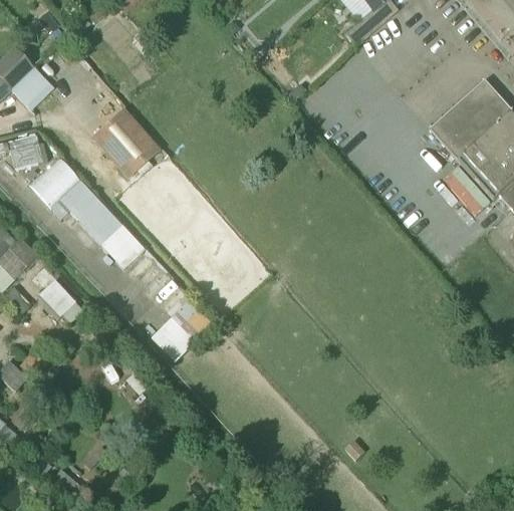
[(113,0),(124,13),(139,0),(113,0)]
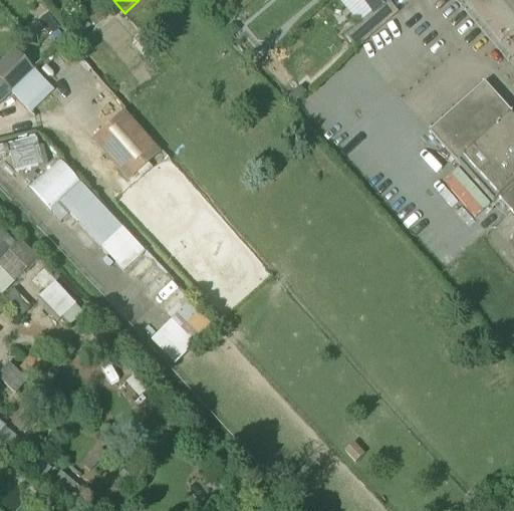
[(362,0),(372,12),(386,2),(388,0),(362,0)]
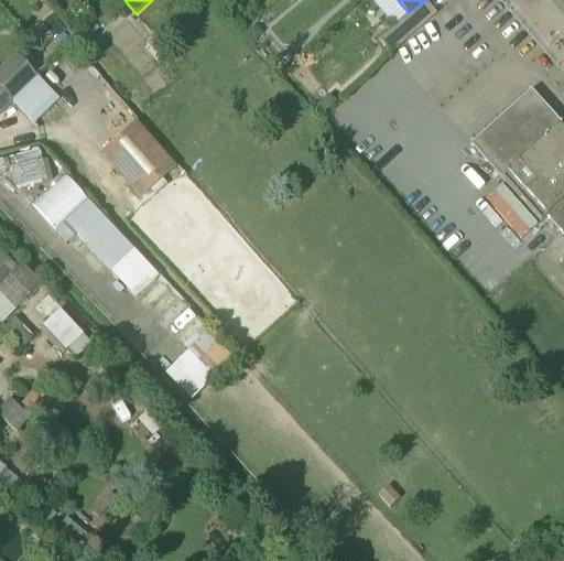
[(49,32),(53,38),(65,29),(61,23),(49,32)]
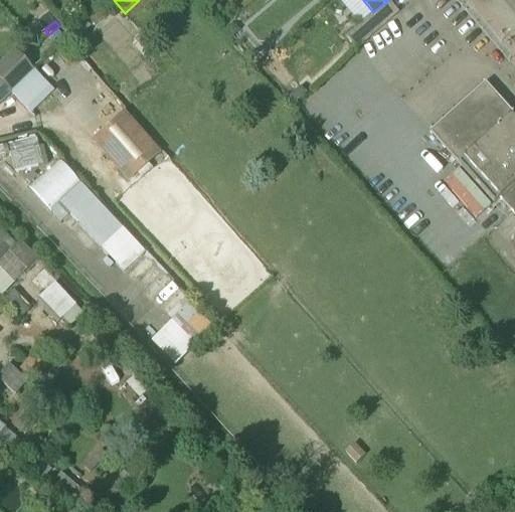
[(229,23),(225,27),(232,35),(240,28),(236,23),(229,23)]
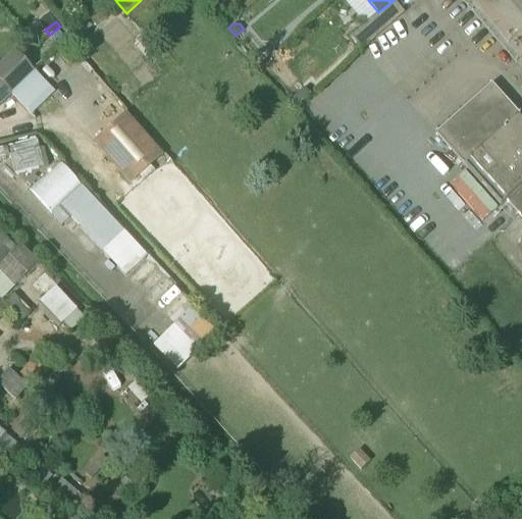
[(12,92),(35,68),(15,48),(0,62),(0,82),(10,93),(12,92)]
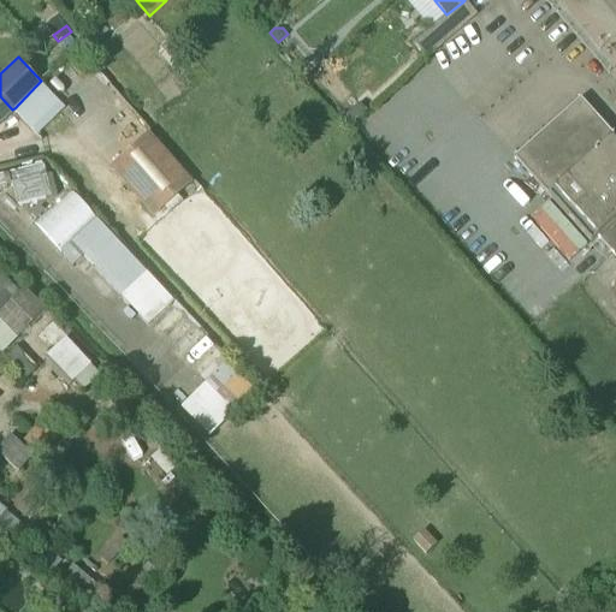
[(41,81),(15,108),(36,131),(65,106),(41,81)]
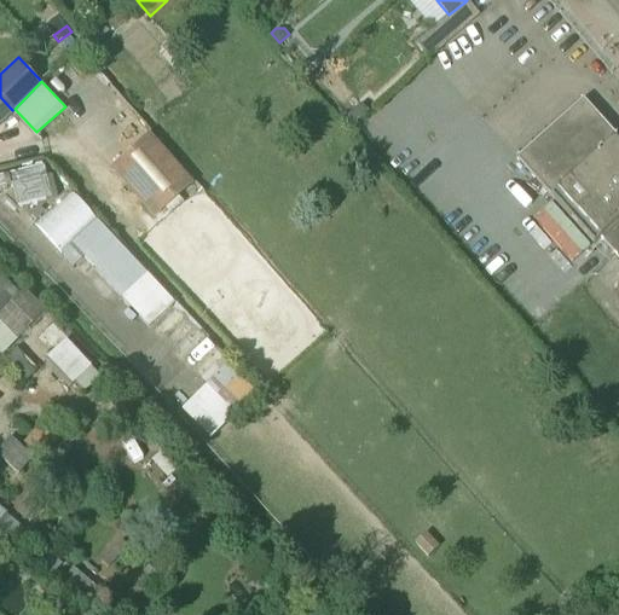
[(0,121),(12,110),(0,97),(0,121)]
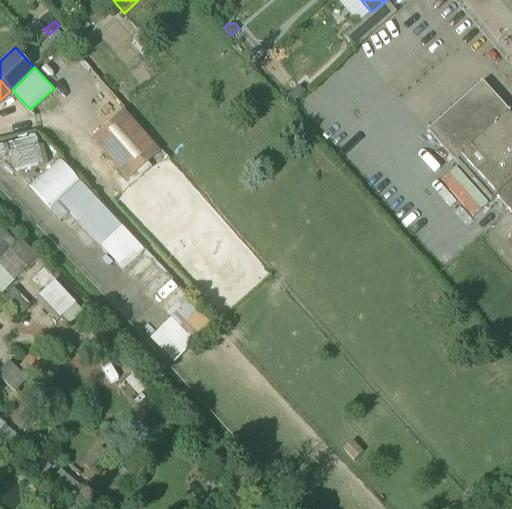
[(491,199),(497,194),(511,180),(511,119),(479,82),(427,128),(491,199)]
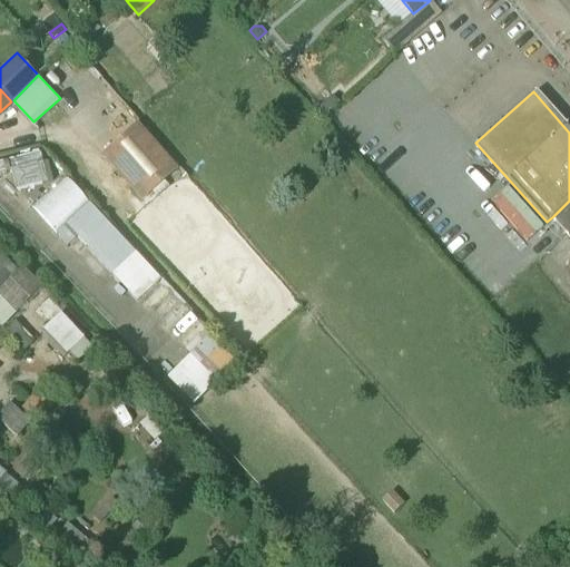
[(138,117),(101,149),(144,197),(180,165),(138,117)]
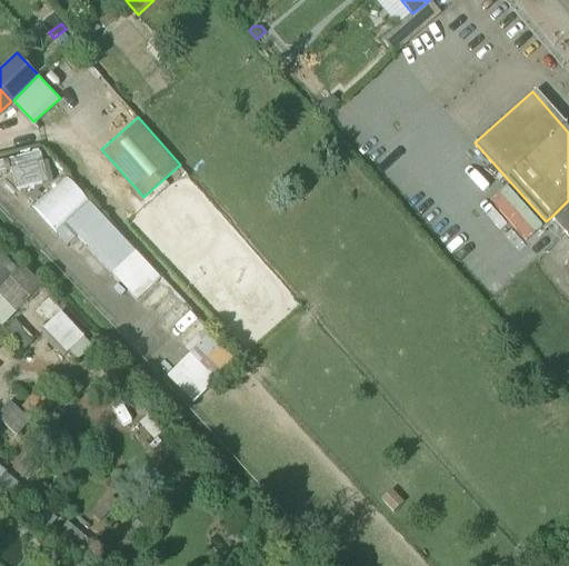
[(47,158),(10,167),(15,187),(52,178),(47,158)]
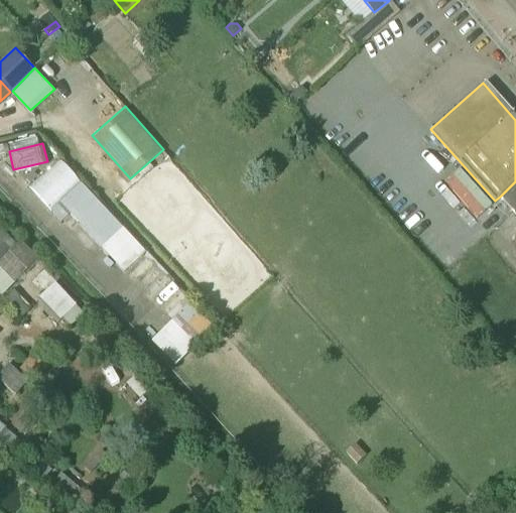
[(146,251),(103,204),(59,158),(29,185),(61,220),(69,213),(74,219),(75,219),(124,271),(146,251)]
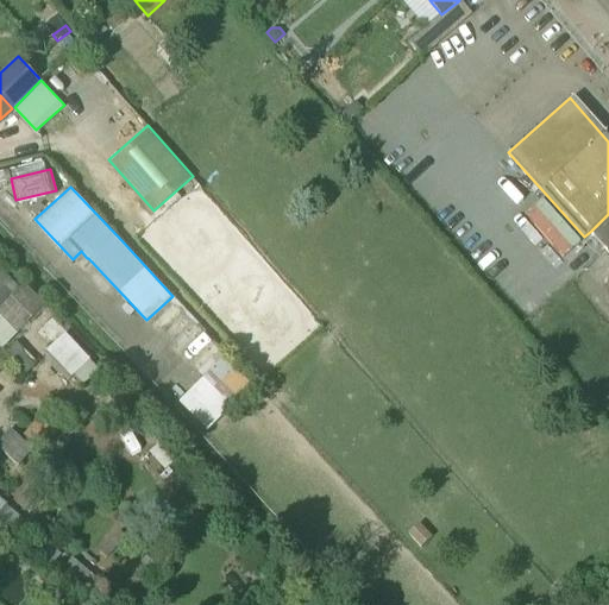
[(608,214),(591,231),(608,251),(608,214)]
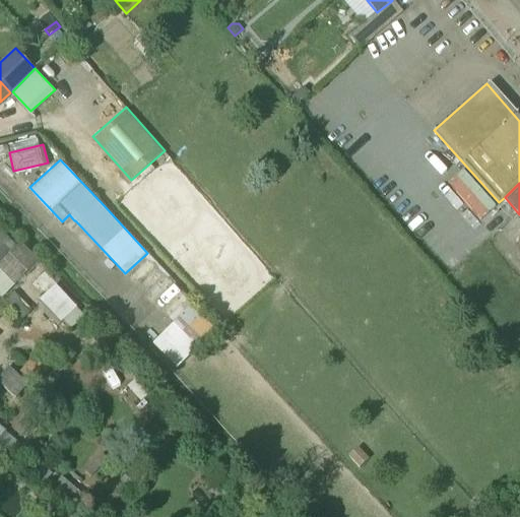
[(24,273),(34,264),(36,261),(17,243),(14,246),(0,232),(0,295),(1,297),(24,273)]
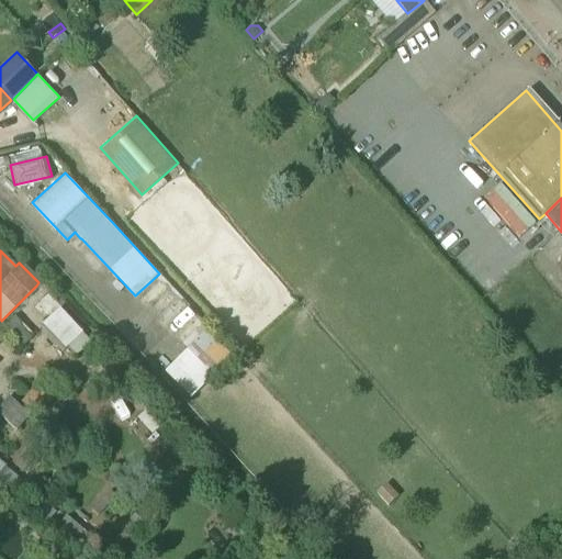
[(59,308),(58,308),(63,303),(47,289),(34,302),(48,317),(41,324),(64,348),(68,345),(76,354),(91,341),(78,325),(59,308)]
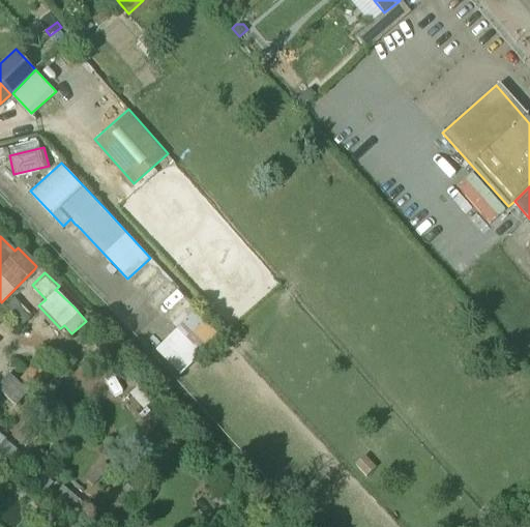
[(12,295),(2,305),(21,324),(31,314),(12,295)]
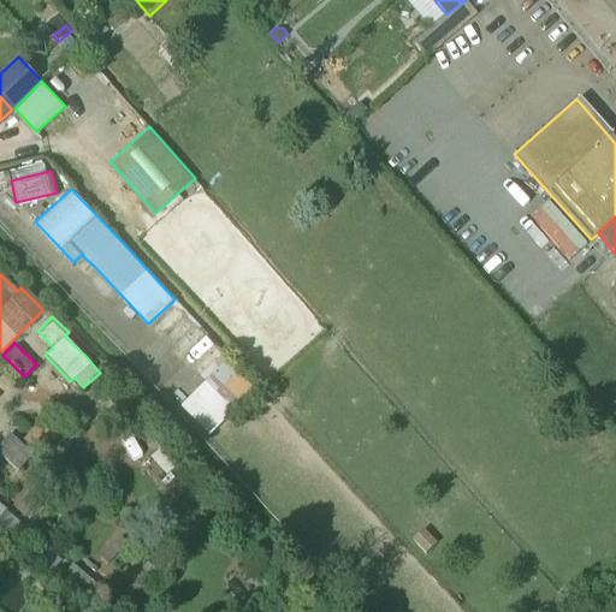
[(227,370),(213,385),(235,405),(249,391),(227,370)]
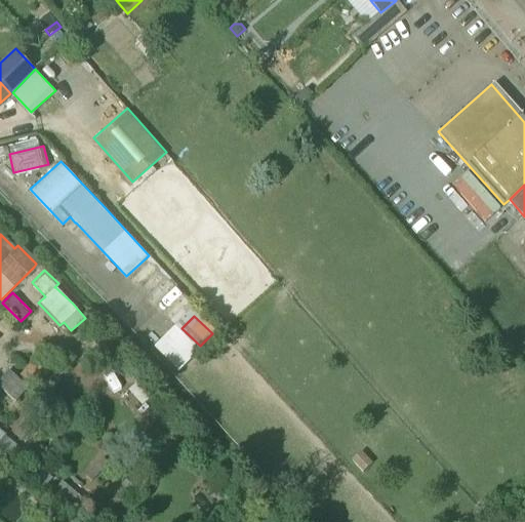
[(36,355),(19,373),(35,388),(51,369),(36,355)]
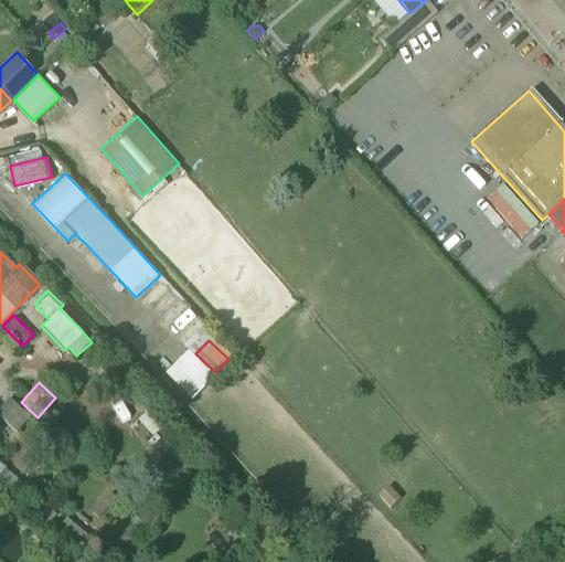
[(9,395),(0,405),(0,415),(17,431),(30,415),(9,395)]
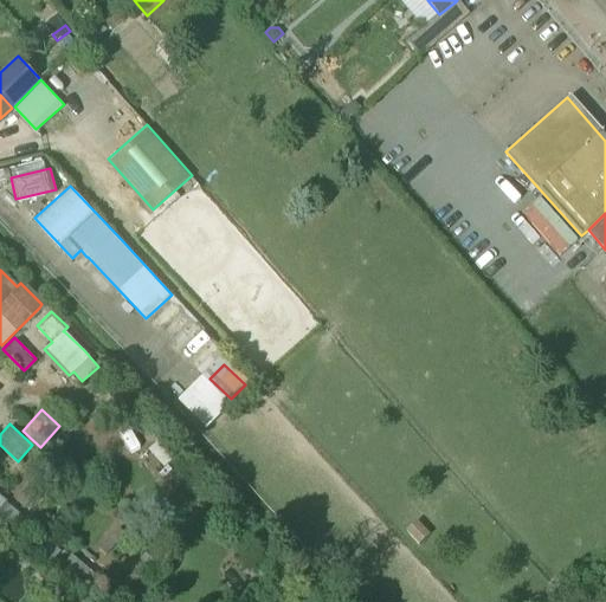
[(161,438),(152,442),(162,463),(172,457),(161,438)]
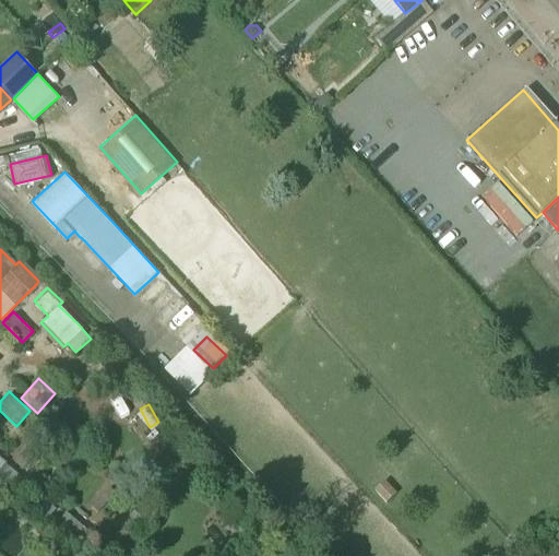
[(26,448),(15,461),(28,473),(50,449),(43,442),(33,454),(26,448)]
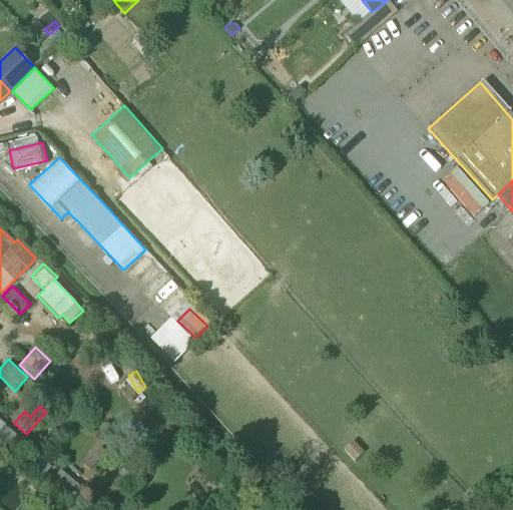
[(0,451),(4,455),(20,436),(0,419),(0,451)]
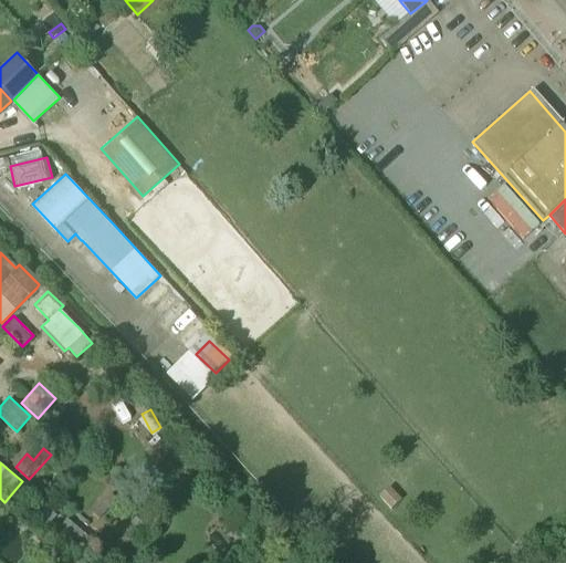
[(400,498),(390,486),(380,494),(390,506),(400,498)]
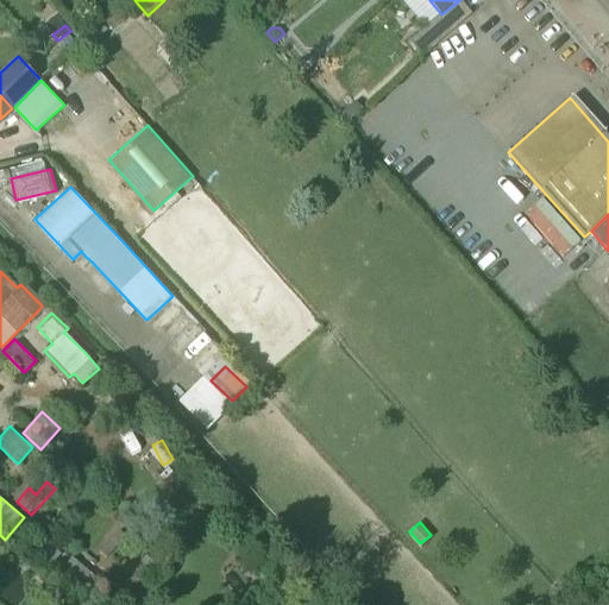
[(111,562),(135,546),(121,528),(98,544),(111,562)]
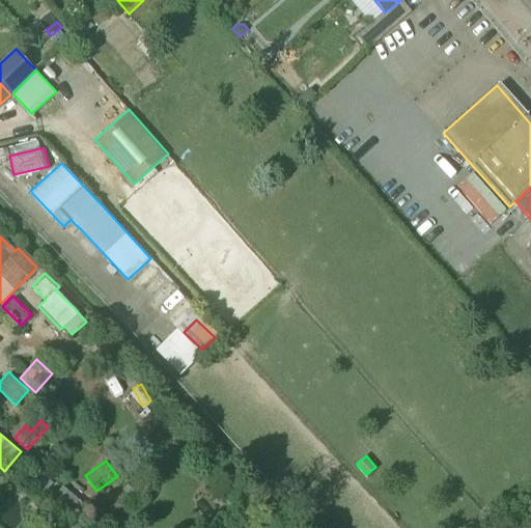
[(53,481),(33,466),(25,476),(45,493),(53,481)]
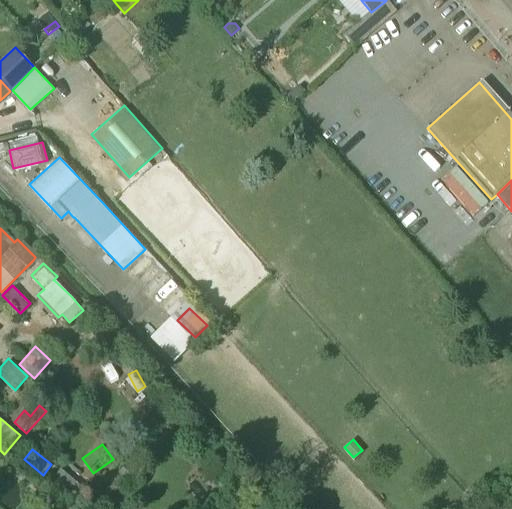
[(131,481),(139,472),(127,461),(119,470),(131,481)]
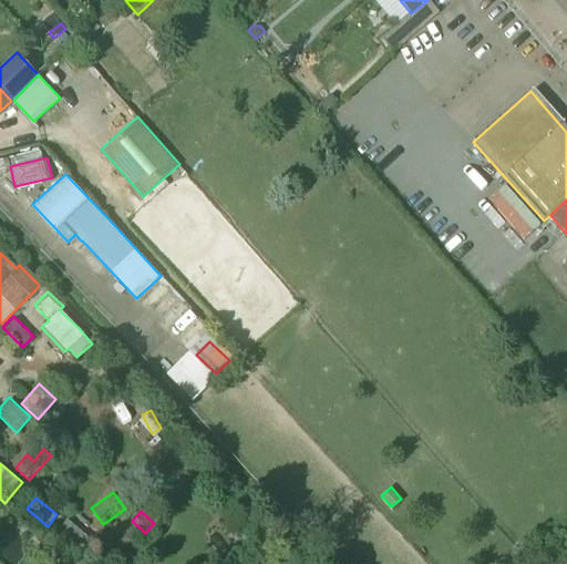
[(93,542),(66,518),(53,533),(80,557),(93,542)]
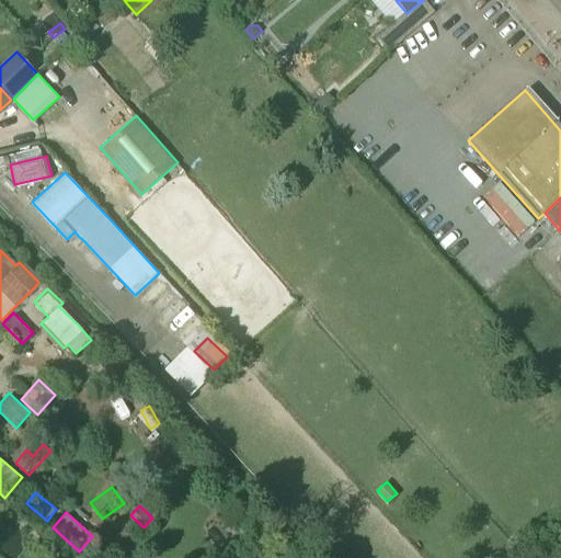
[(298,557),(288,546),(274,557),(298,557)]
